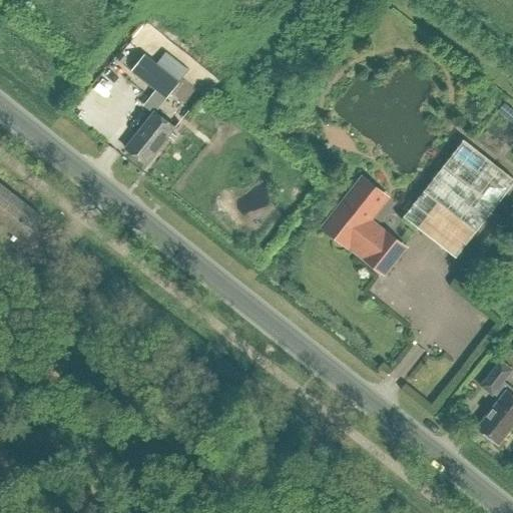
[(132,70),(165,97),(178,82),(144,55),(132,70)]
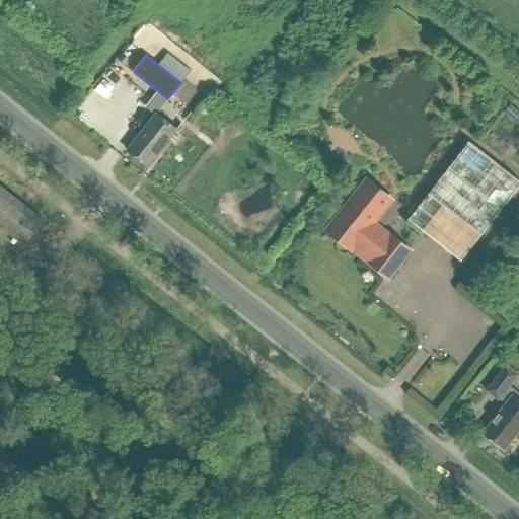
[(147,166),(175,129),(155,114),(126,150),(147,166)]
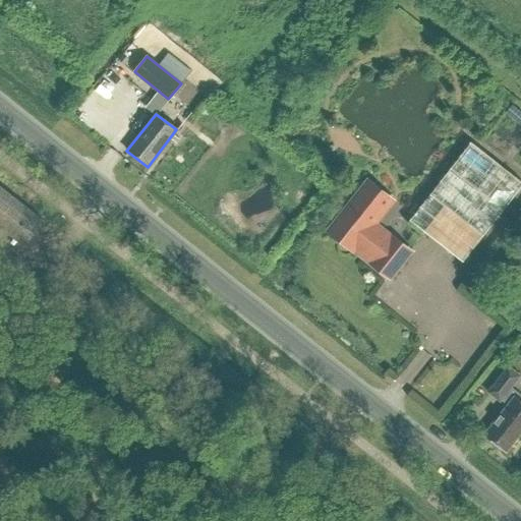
[(462,262),(520,185),(520,181),(470,142),(409,220),(462,262)]
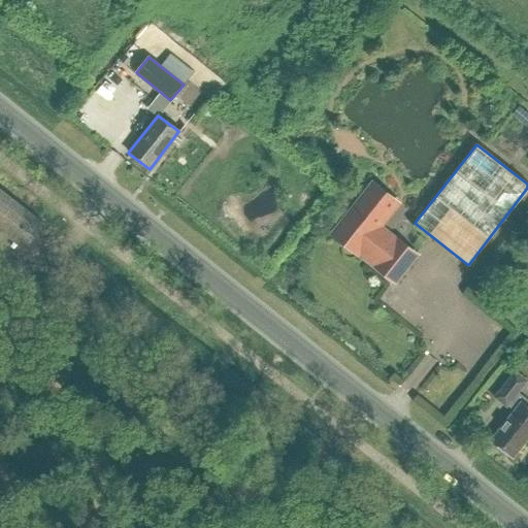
[(0,227),(28,250),(47,225),(0,187),(0,227)]
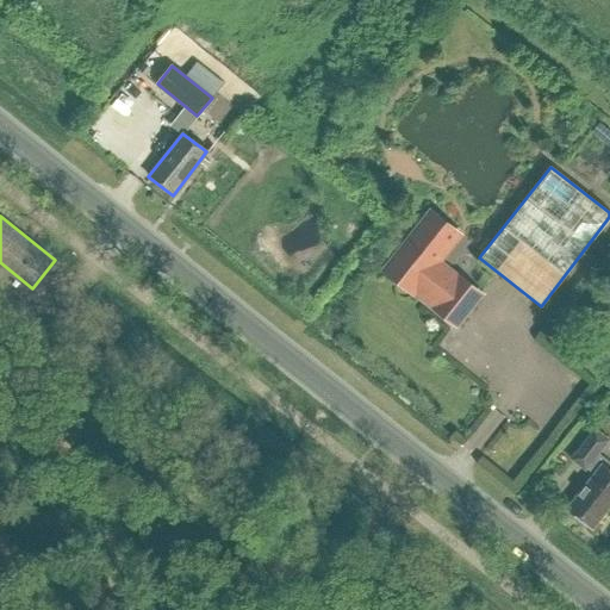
[(384,268),(390,273),(416,294),(419,291),(442,310),(458,323),(479,293),(464,282),(441,265),(459,241),(433,221),(427,216),(384,268)]
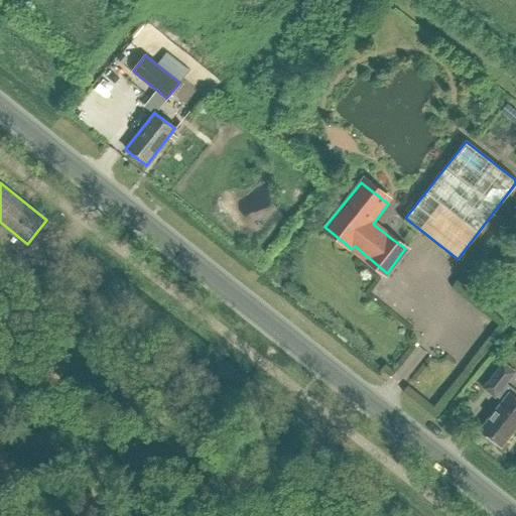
[(479,429),(501,446),(515,426),(515,391),(506,383),(515,372),(503,363),(483,388),(495,397),(496,395),(502,401),(479,429)]
